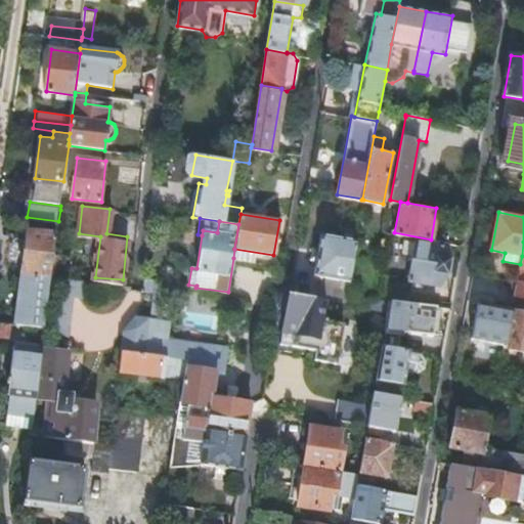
[(24,271),(17,323),(46,328),(47,315),(50,296),(52,276),(52,275),(57,233),(29,230),(24,271)]
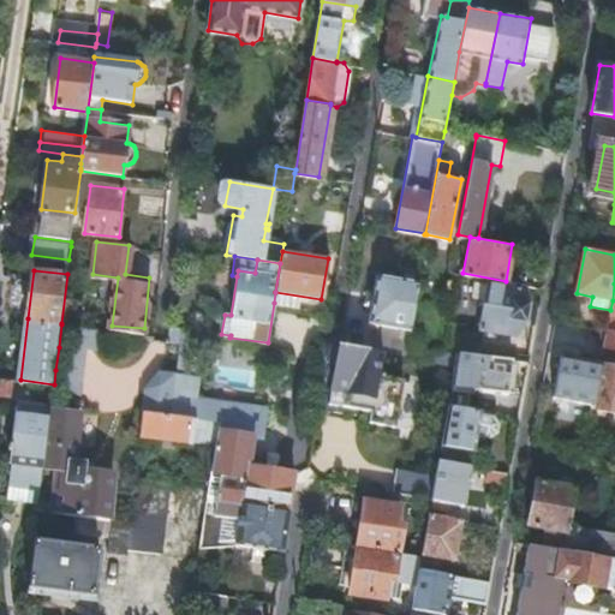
[(371,350),(382,351),(406,356),(407,348),(418,282),(377,275),(369,323),(375,323),(371,350)]
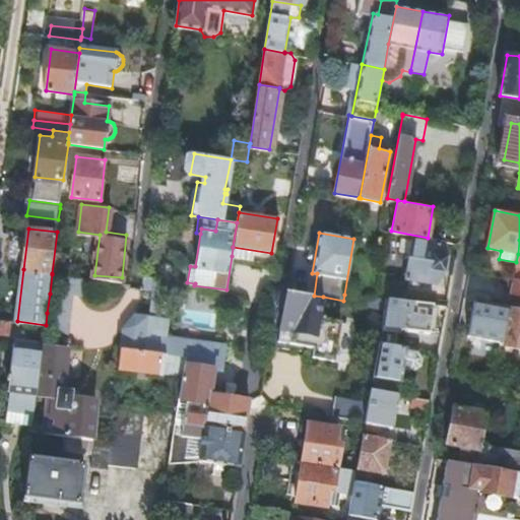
[(412,240),(406,276),(435,281),(441,245),(412,240)]
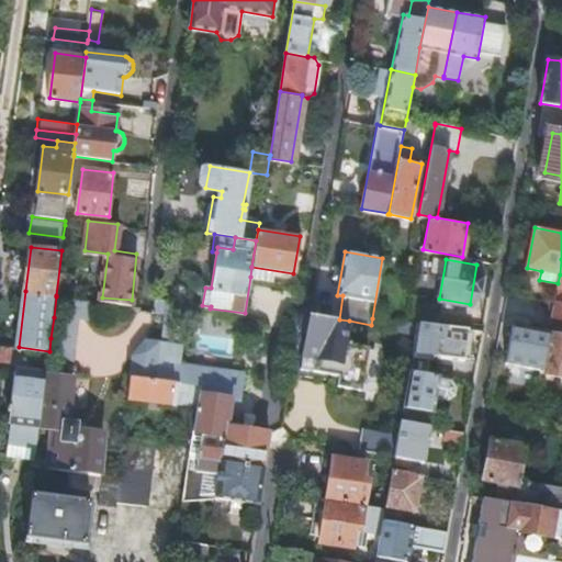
[(414,296),(411,314),(436,317),(438,301),(414,296)]
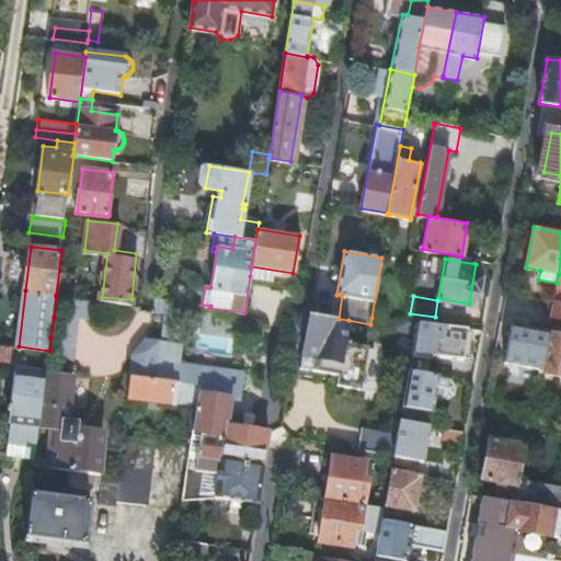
[(167,299),(164,307),(179,309),(180,301),(167,299)]
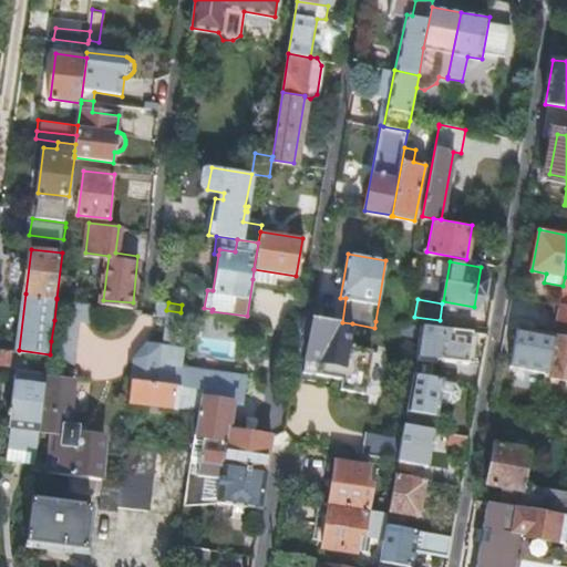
[(554,333),(546,373),(546,375),(566,379),(566,303),(559,302),(559,303),(554,333)]
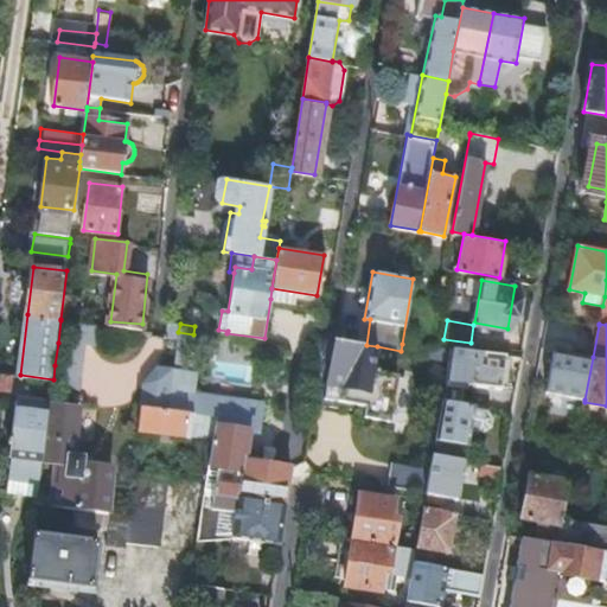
[(178,332),(178,334),(174,369),(190,371),(193,334),(178,332)]
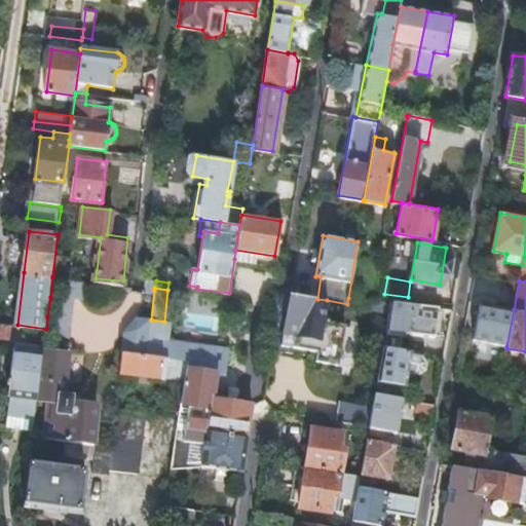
[(317,299),(292,295),(280,293),(272,344),(318,351),(327,300),(317,299)]
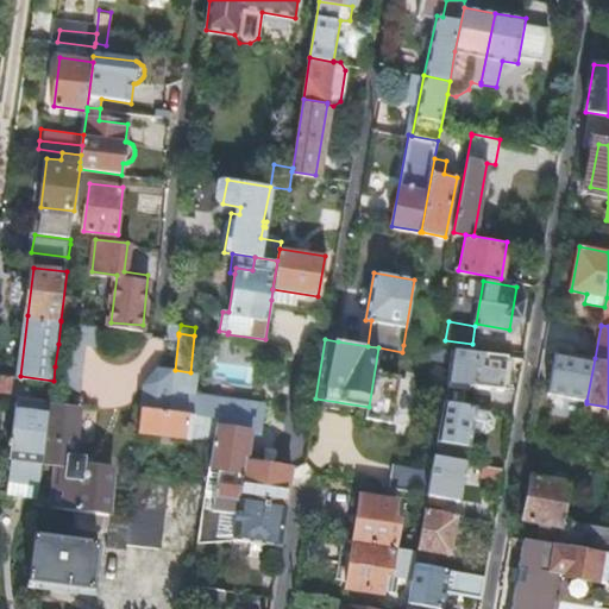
[(403,345),(402,352),(428,356),(429,349),(403,345)]
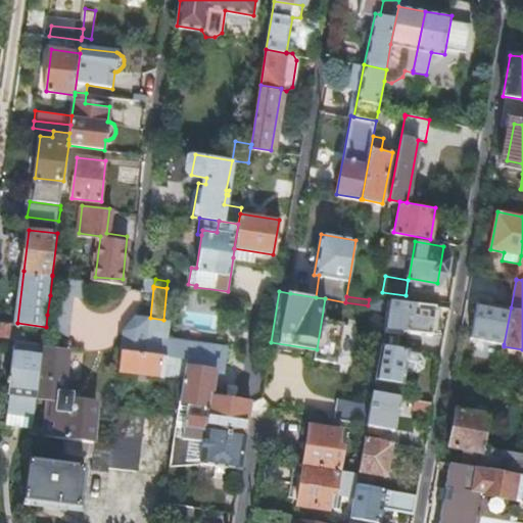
[(432,334),(436,304),(388,299),(384,322),(398,325),(398,330),(432,334)]
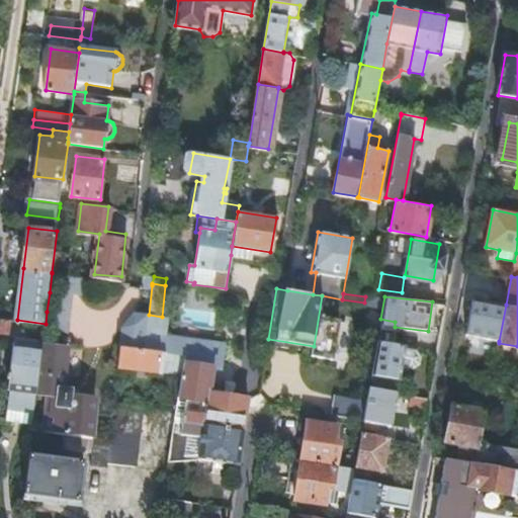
[(467,335),(499,341),(506,305),(473,298),(467,335)]
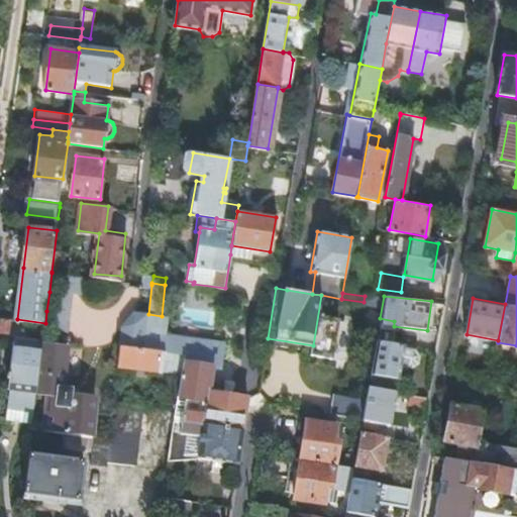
[(125,326),(123,346),(144,348),(148,315),(134,312),(125,326)]
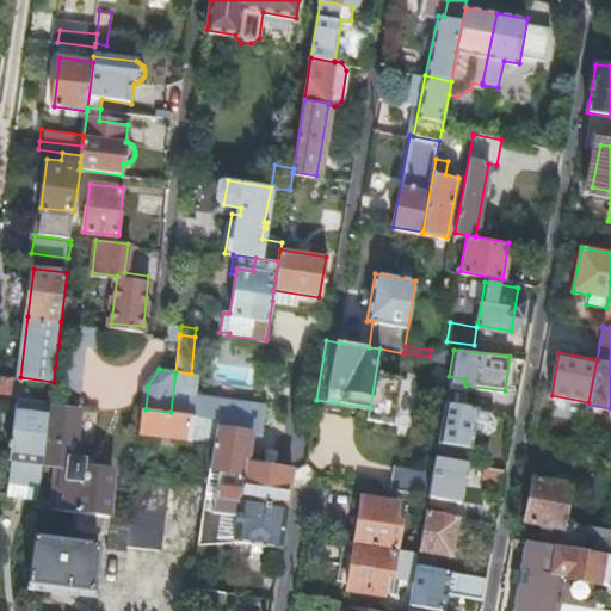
[(191,374),(176,371),(176,372),(171,412),(195,415),(198,374),(191,374)]
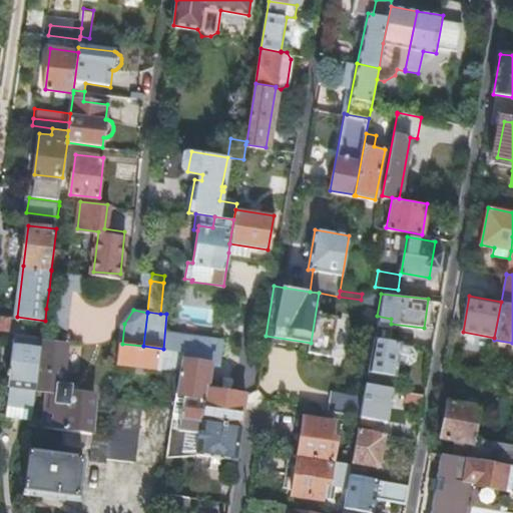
[(0,315),(0,328),(10,330),(12,317),(9,316),(0,315)]
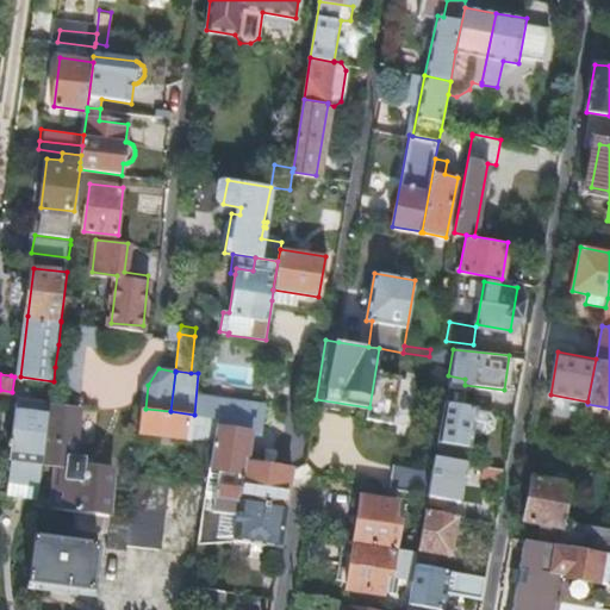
[(443,400),(436,440),(470,447),(473,430),(477,410),(477,408),(443,400)]
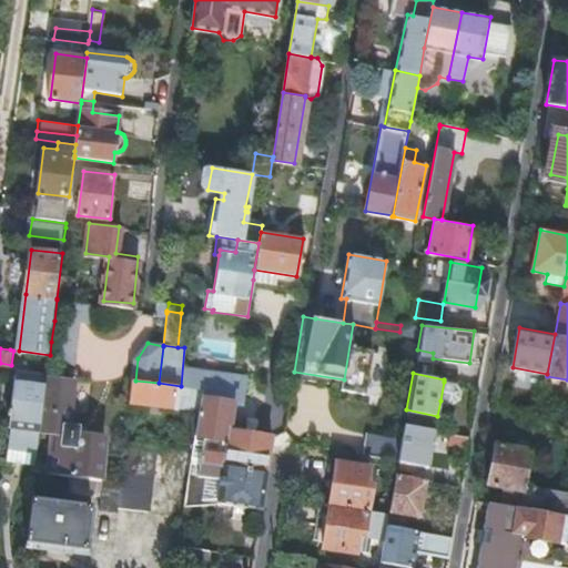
[(40,432),(47,378),(17,375),(7,460),(37,464),(40,432)]
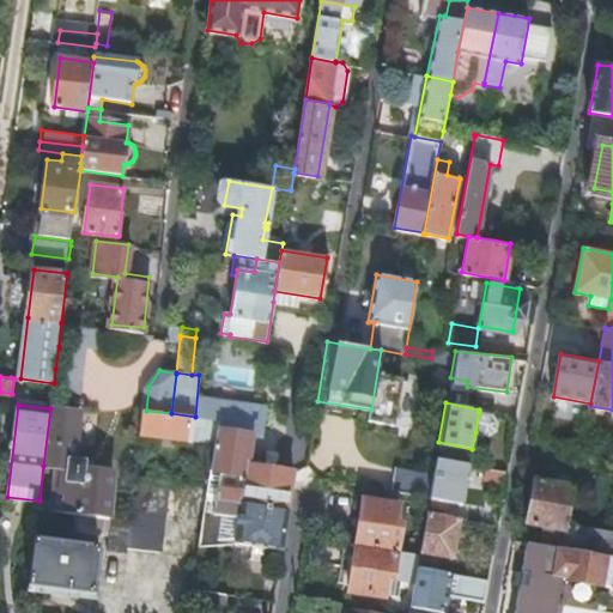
[(82,412),(50,408),(43,466),(58,467),(53,510),(76,513),(110,519),(115,473),(85,469),(85,462),(72,461),(72,457),(76,459),(82,412)]
